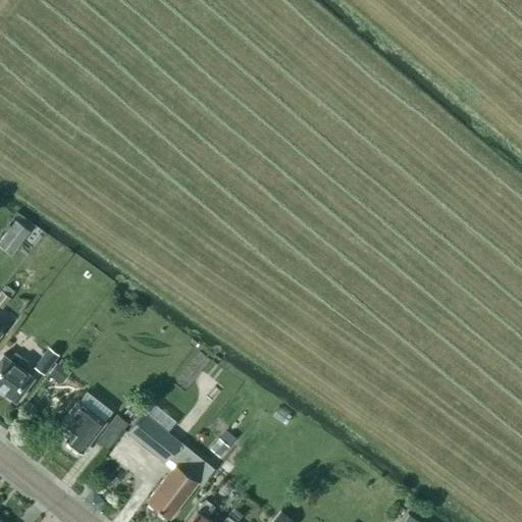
[(0,240),(0,246),(8,253),(27,229),(20,225),(14,221),(0,240)]
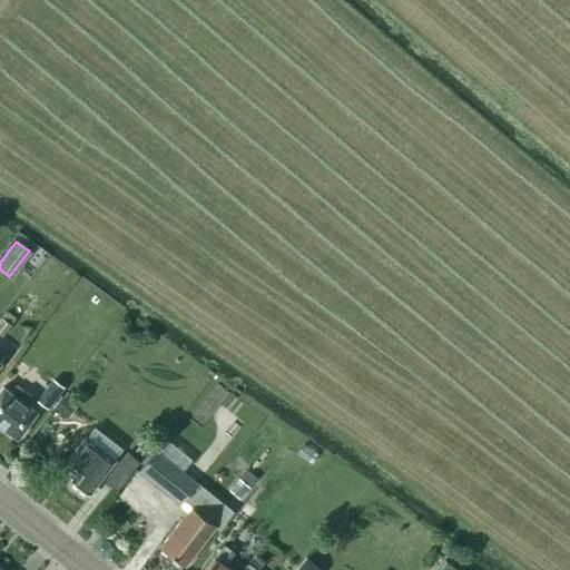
[(13,355),(2,346),(0,350),(0,366),(5,370),(13,355)]
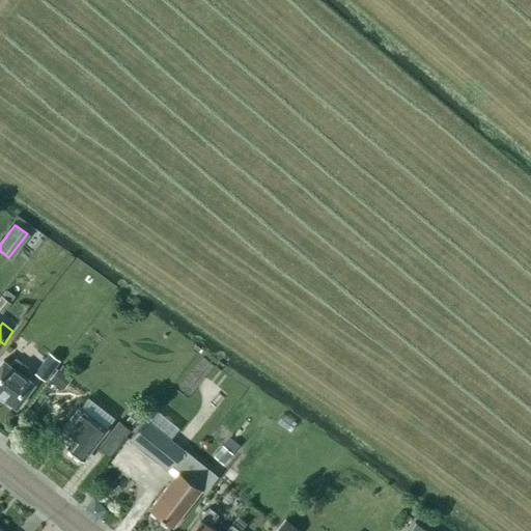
[(56,366),(45,358),(34,372),(45,381),(56,366)]
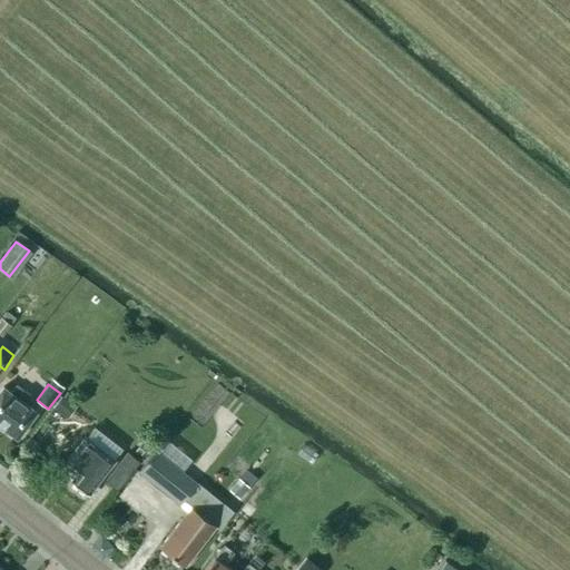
[(10,393),(2,387),(0,390),(0,426),(17,439),(37,413),(26,405),(31,397),(17,385),(10,393)]
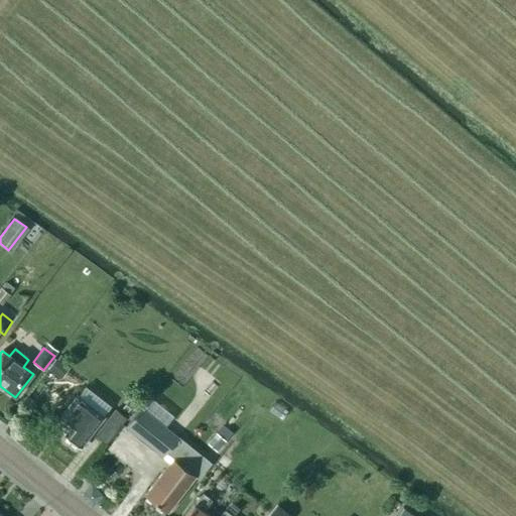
[(55,359),(47,370),(61,380),(70,369),(65,365),(69,360),(60,355),(57,360),(55,359)]
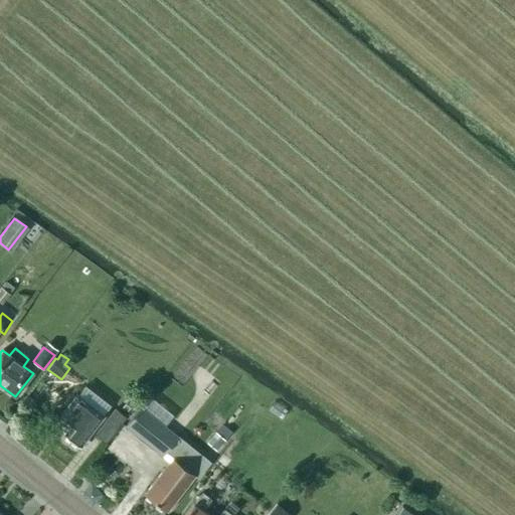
[(55,409),(63,399),(47,387),(39,397),(55,409)]
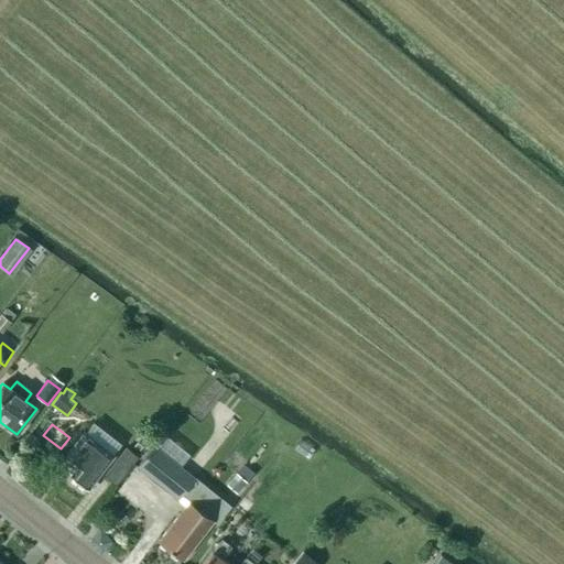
[(106,437),(96,430),(90,437),(84,433),(63,458),(76,468),(71,476),(87,489),(114,455),(100,445),(106,437)]
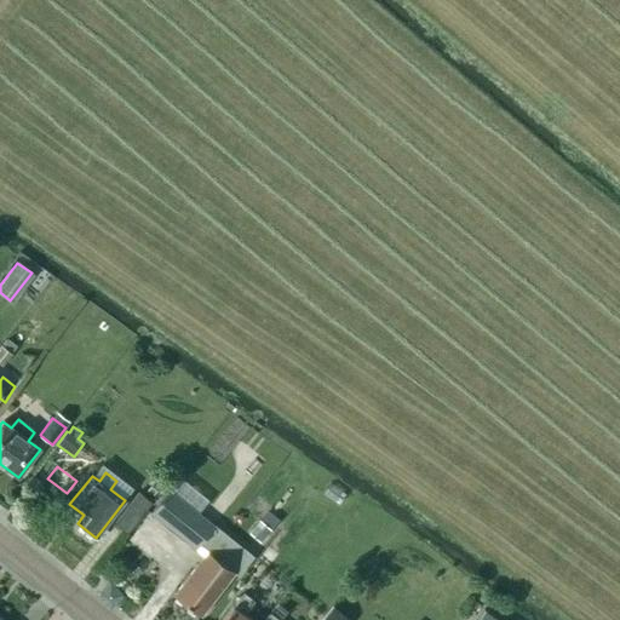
[(168,491),(150,514),(195,551),(199,545),(214,527),(168,491)]
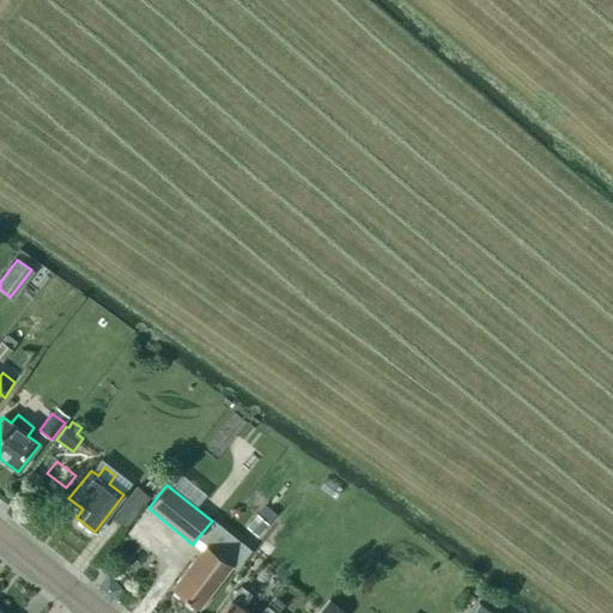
[(137,486),(113,517),(126,528),(150,497),(137,486)]
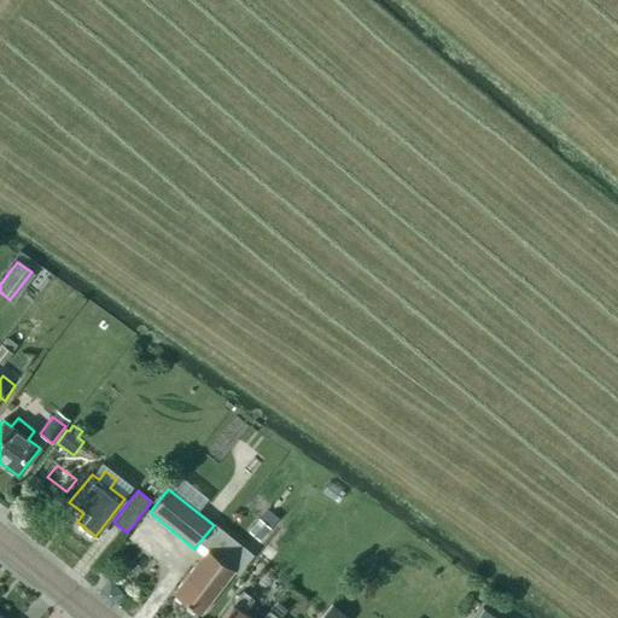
[(257,520),(248,531),(260,542),(270,529),(258,519),(257,520)]
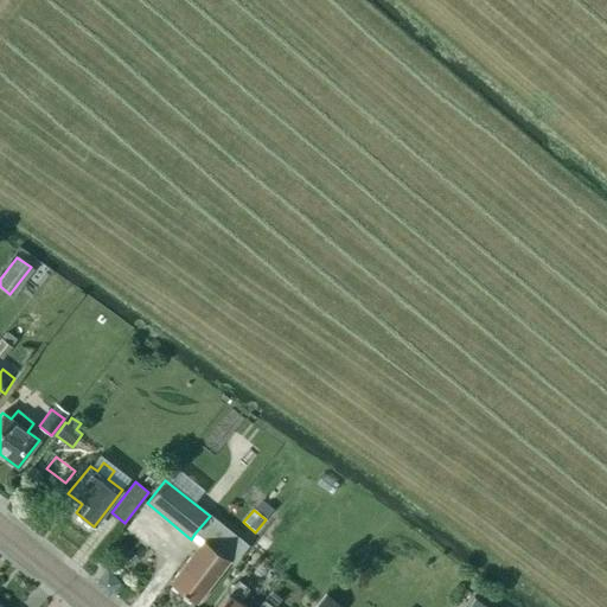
[(244,550),(235,542),(237,537),(210,516),(195,534),(208,544),(198,556),(193,553),(170,583),(196,602),(219,573),(219,574),(228,562),(232,566),(244,550)]
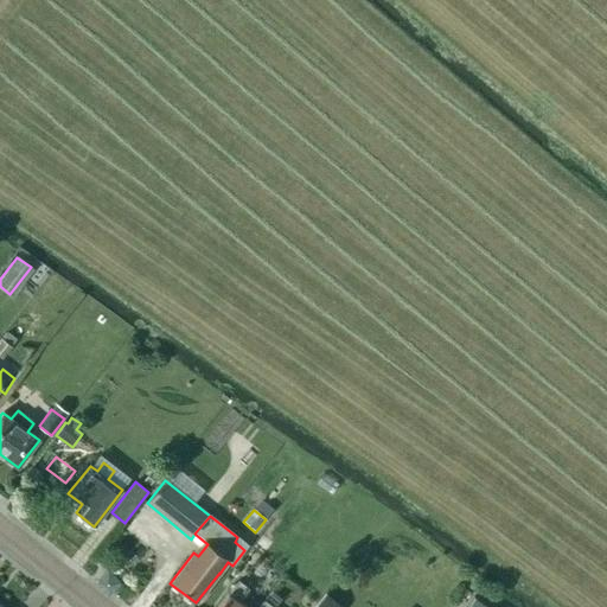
[(247,588),(238,581),(228,594),(228,593),(216,606),(246,606),(237,601),(247,588)]
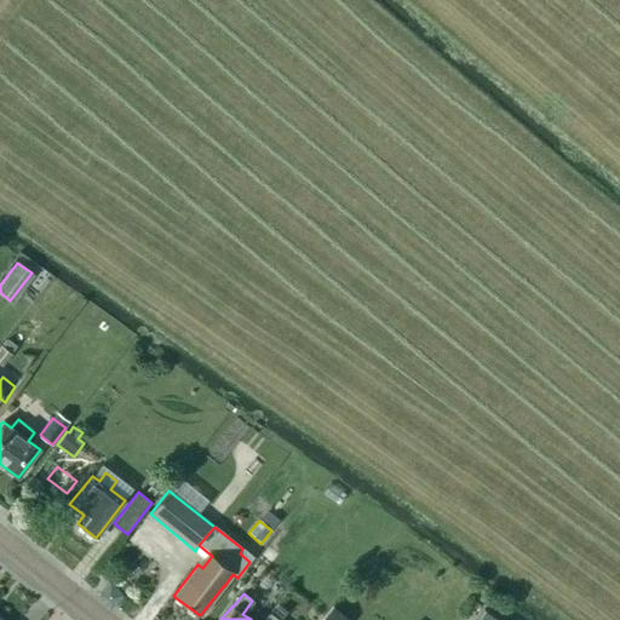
[(276,607),(271,613),(270,614),(279,619),(280,619),(287,613),(277,606),(276,607)]
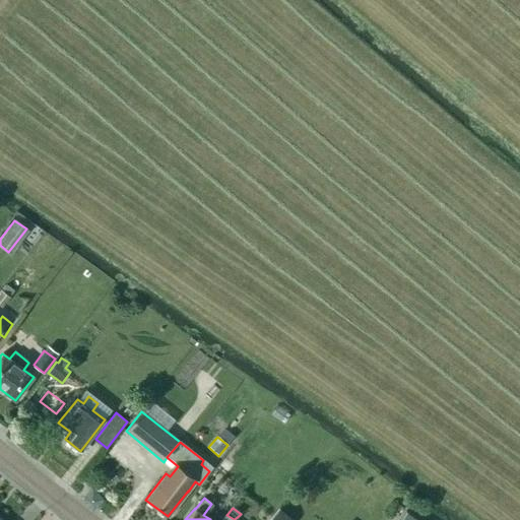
[(255,519),(256,519),(267,519),(271,515),(262,508),(255,519)]
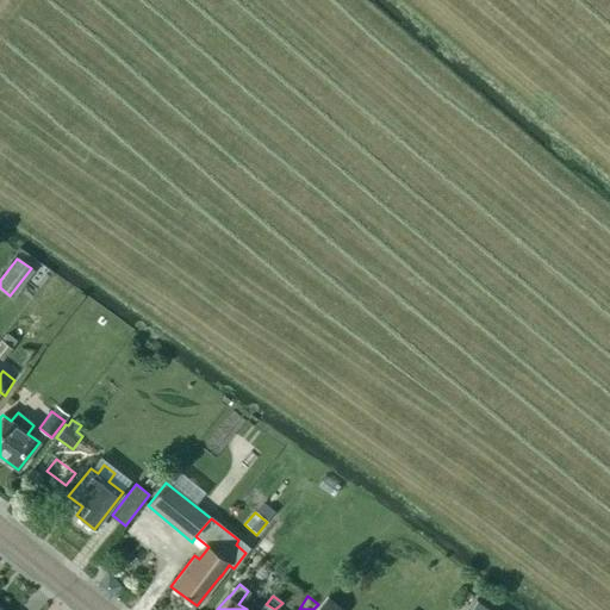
[(319,605),(315,609),(343,609),(325,597),(319,605)]
